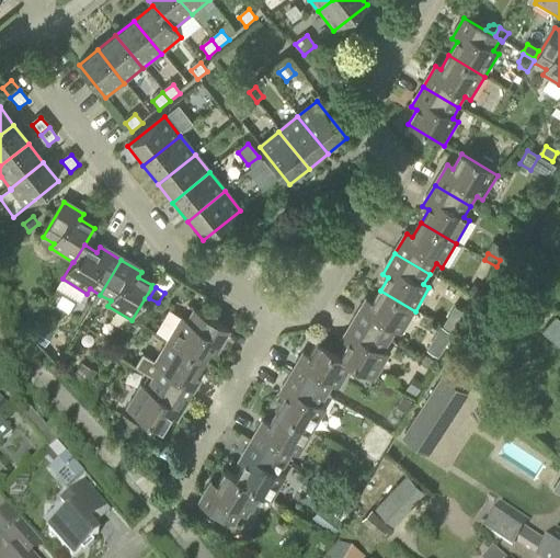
[(482,294),(471,287),(467,295),(477,302),(482,294)]
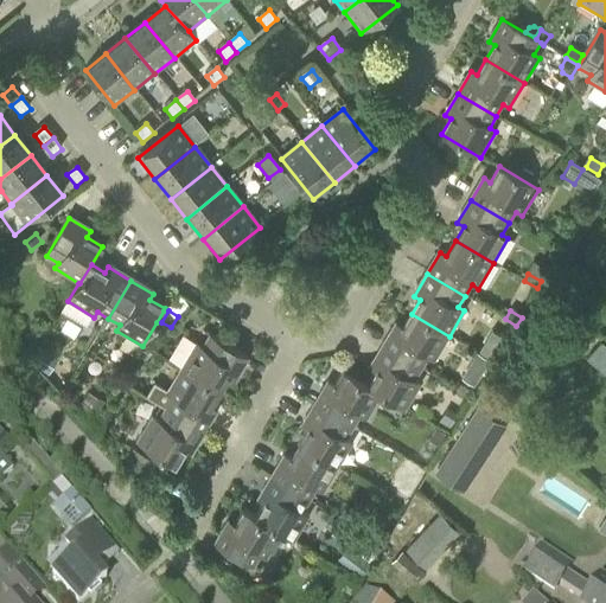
[(396,325),(383,347),(421,370),(428,359),(434,363),(450,337),(412,314),(403,328),(396,325)]
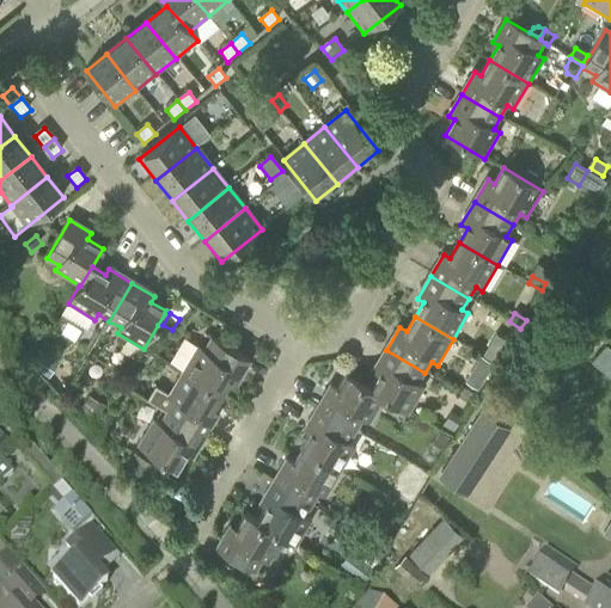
[(67,319),(62,332),(78,338),(83,324),(67,319)]
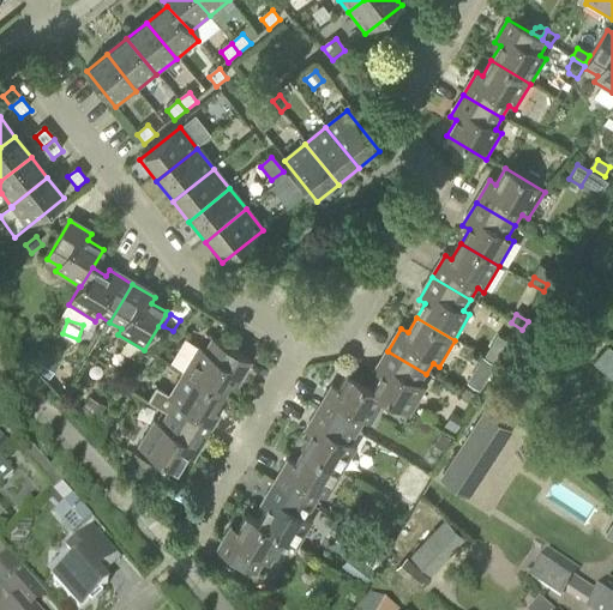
[(497,334),(485,355),(498,362),(509,343),(497,334)]
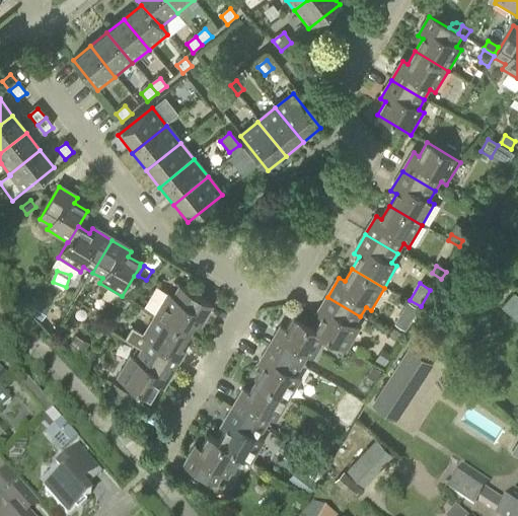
[(168,295),(155,316),(188,336),(195,323),(200,326),(211,307),(179,288),(173,298),(168,295)]
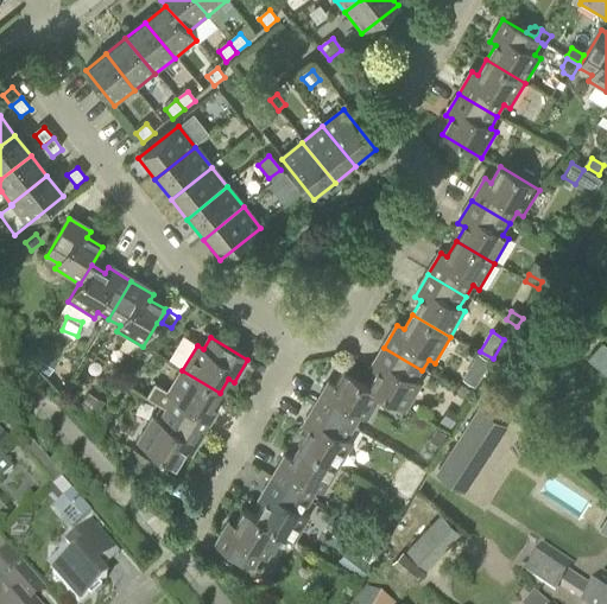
[(33,364),(50,375),(55,367),(44,360),(49,353),(39,347),(31,361),(30,362),(33,364)]
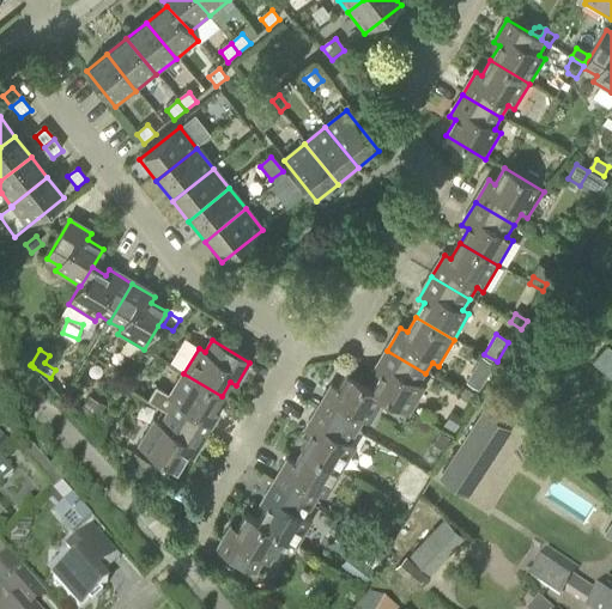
[(380,377),(371,390),(371,391),(385,400),(385,401),(408,415),(425,388),(419,384),(425,373),(387,351),(374,373),(380,377)]
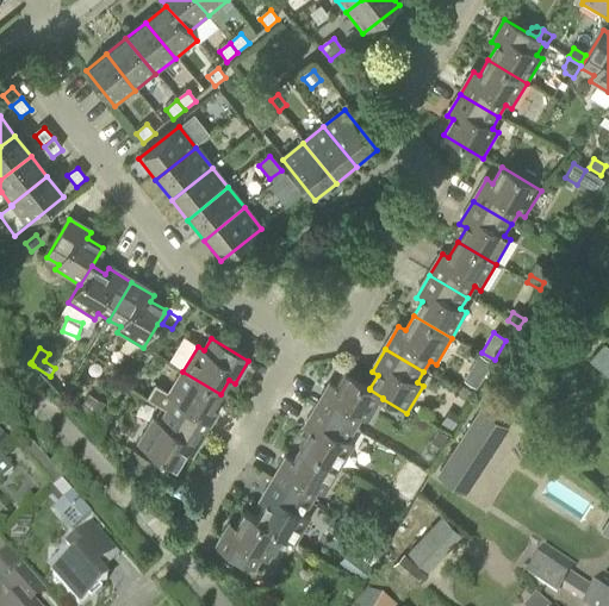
[(486,374),(492,364),(480,357),(474,367),(486,374)]
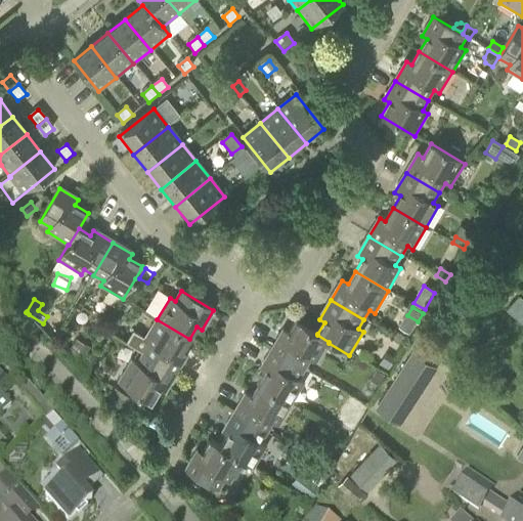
[(157,319),(145,339),(134,333),(127,345),(142,354),(176,374),(187,355),(182,351),(189,339),(157,319)]
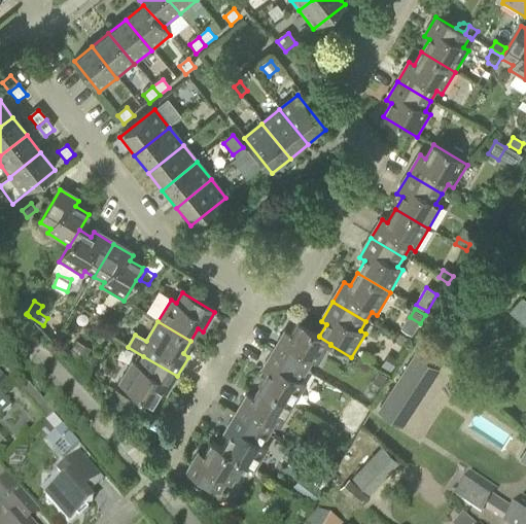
[(284,334),(273,353),(307,373),(312,363),(317,367),(330,345),(330,344),(319,337),(319,336),(297,323),(289,337),(284,334)]
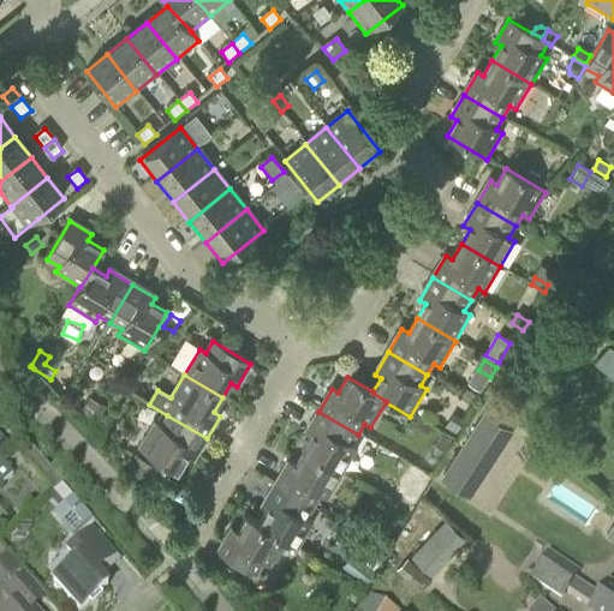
[(101,413),(88,405),(81,418),(94,426),(101,413)]
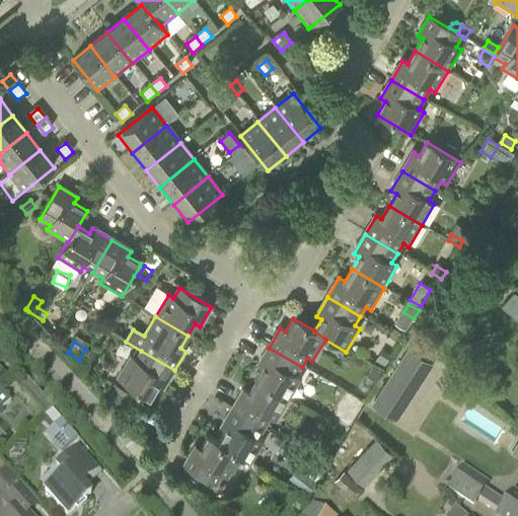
[(263,368),(255,381),(288,401),(301,380),(296,377),(302,367),(269,348),(257,365),(263,368)]
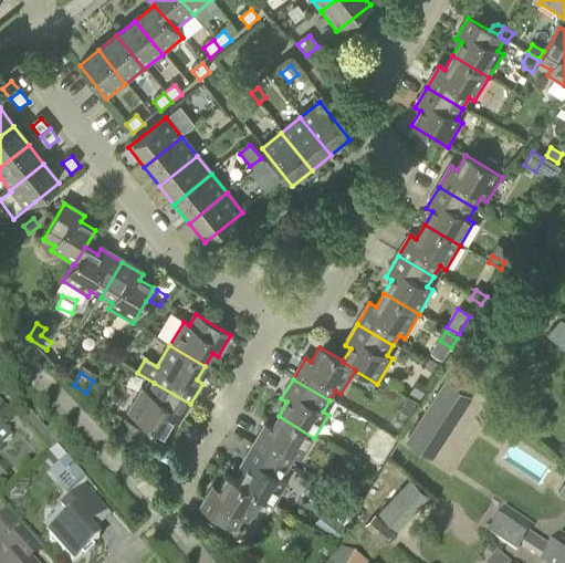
[(147,394),(142,391),(127,414),(164,435),(171,421),(178,425),(190,404),(154,383),(147,394)]
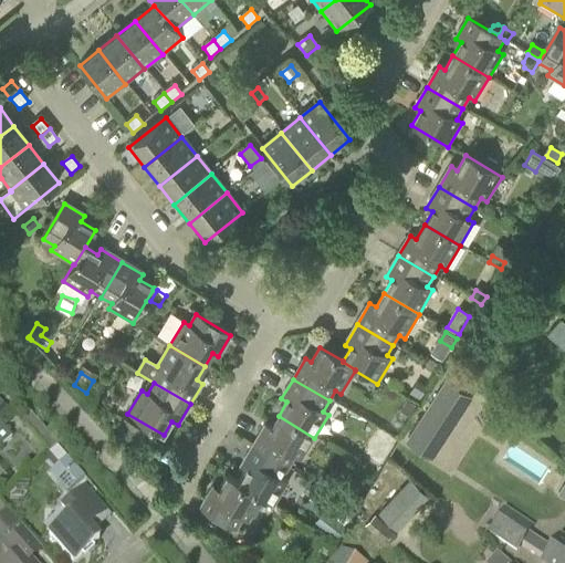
[(420,402),(427,389),(418,384),(411,396),(420,402)]
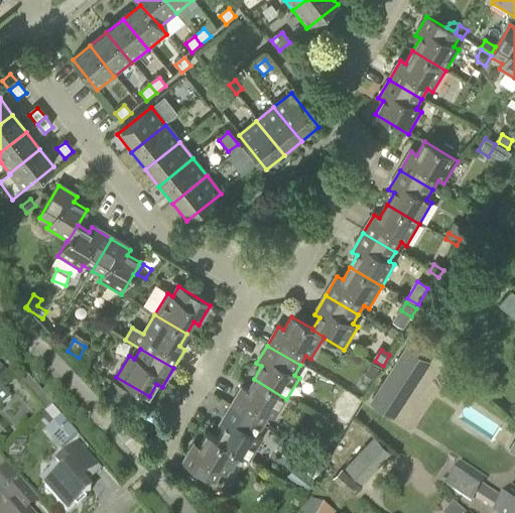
[(410,390),(427,364),(408,352),(391,378),(410,390)]
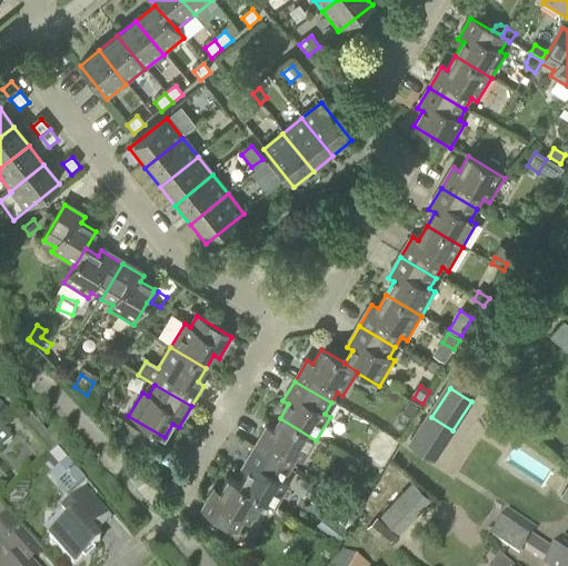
[(412,420),(418,409),(409,404),(402,414),(412,420)]
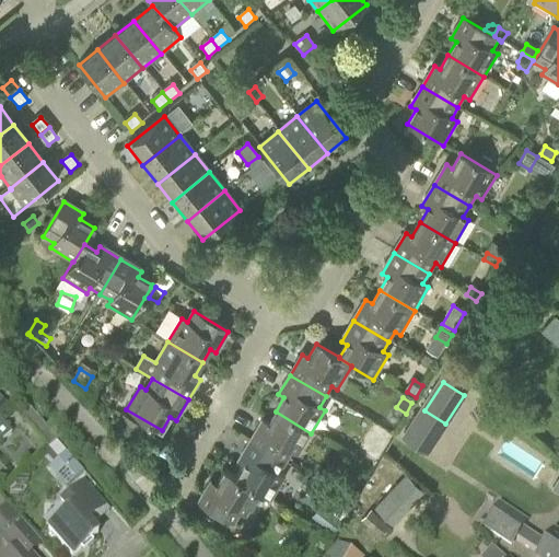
[(0,445),(4,450),(14,441),(0,424),(0,418),(8,412),(0,402),(0,445)]
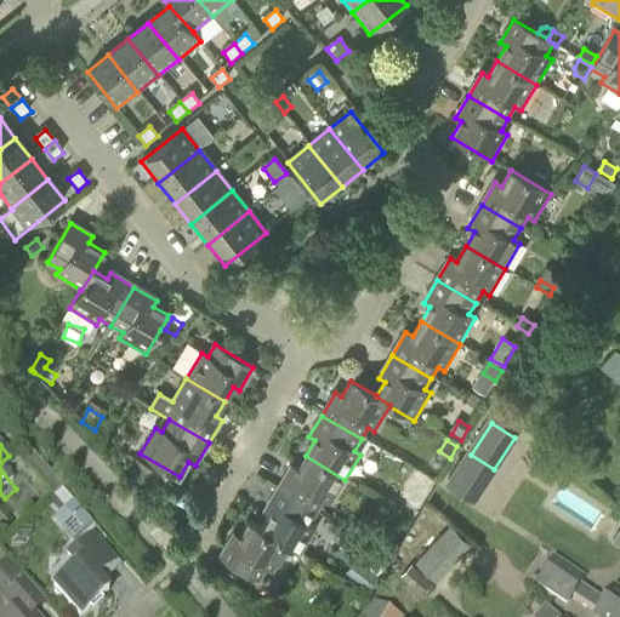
[(345,480),(306,456),(297,470),(290,467),(277,490),(317,514),(324,502),(330,506),(345,480)]
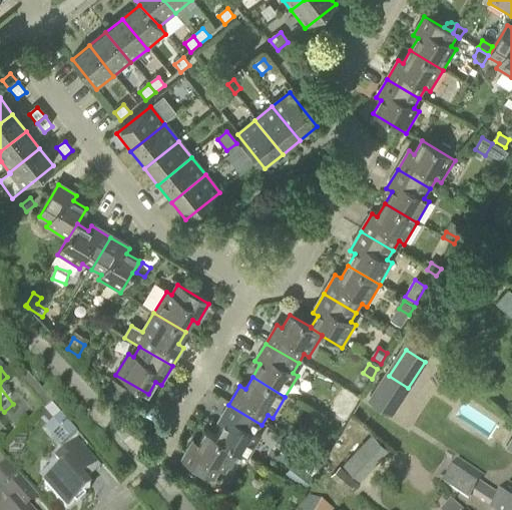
[(216,438),(215,439),(237,452),(237,453),(247,459),(261,437),(256,434),(262,425),(228,405),(217,423),(223,427),(216,438)]
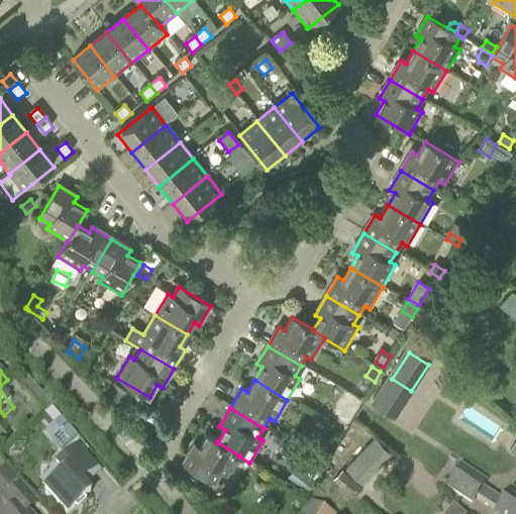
[(53,443),(69,429),(62,422),(46,436),(53,443)]
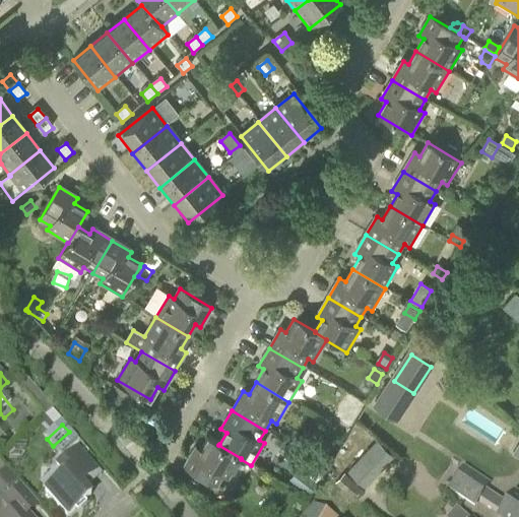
[(218,445),(219,444),(209,438),(201,452),(195,448),(184,467),(216,488),(222,477),(228,480),(241,459),(241,458),(218,445)]
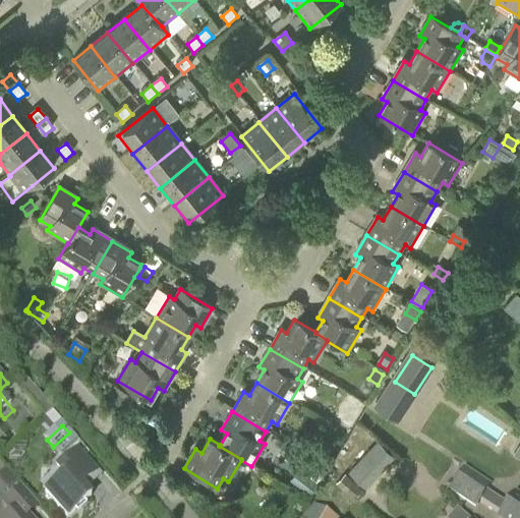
[(366,493),(395,461),(377,445),(348,475),(366,493)]
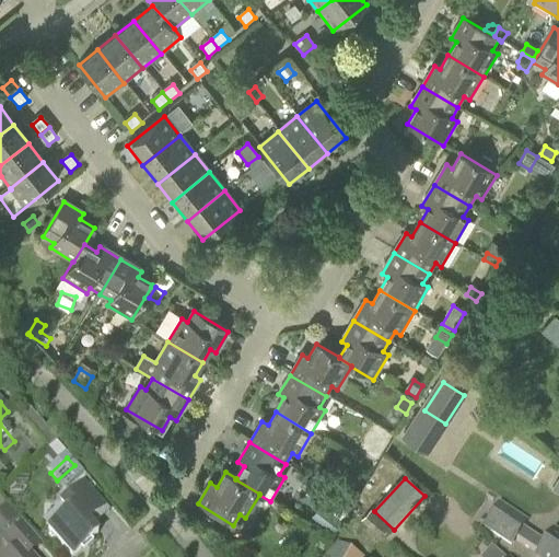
[(99,524),(108,517),(105,512),(83,487),(60,508),(68,517),(48,534),(68,556),(78,556),(99,538),(95,535),(92,532),(100,525),(99,524)]
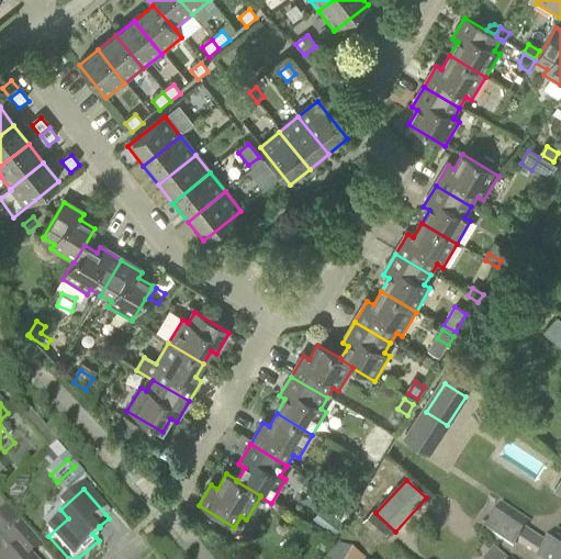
[(351,509),(340,502),(333,513),(344,520),(351,509)]
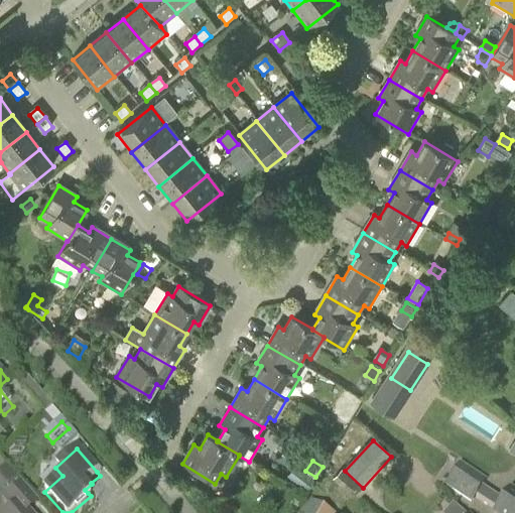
[(312,479),(296,467),(288,478),(304,490),(312,479)]
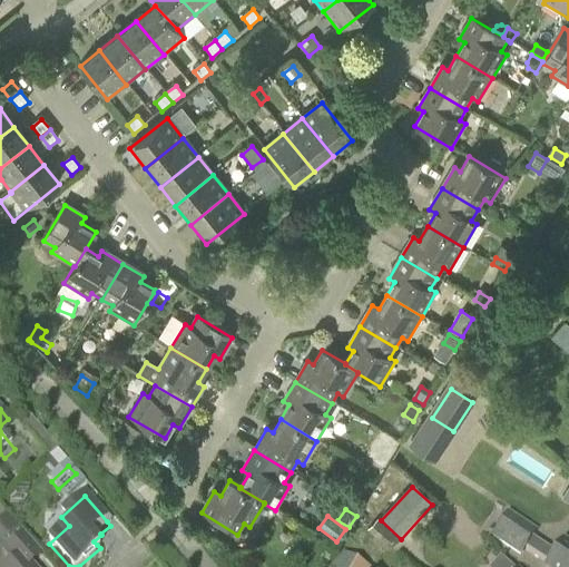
[(509,518),(492,543),(519,560),(525,553),(531,543),(535,536),(509,518)]
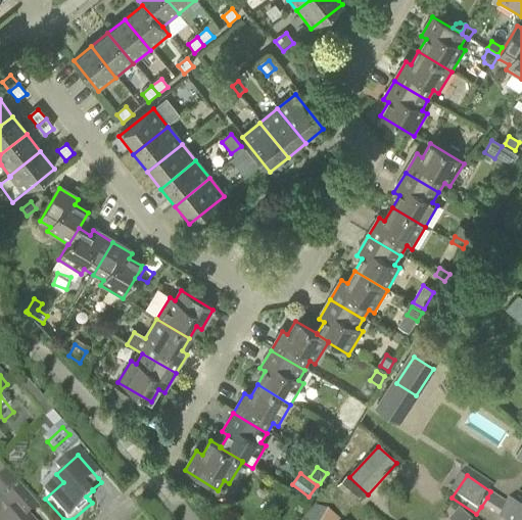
[(4,510),(11,519),(32,519),(38,514),(21,495),(4,510)]
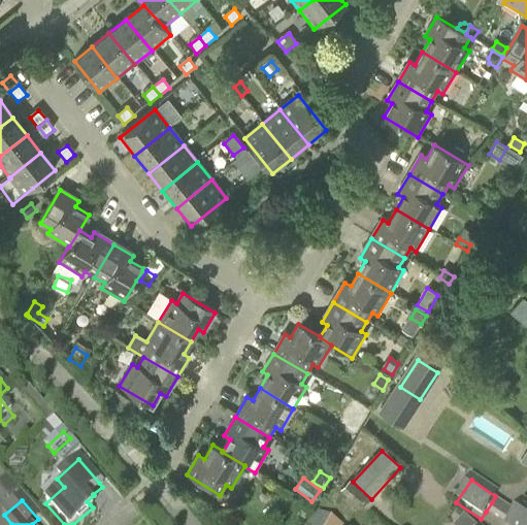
[(526,509),(522,505),(515,518),(492,502),(486,512),(504,524),(526,524),(526,509)]
